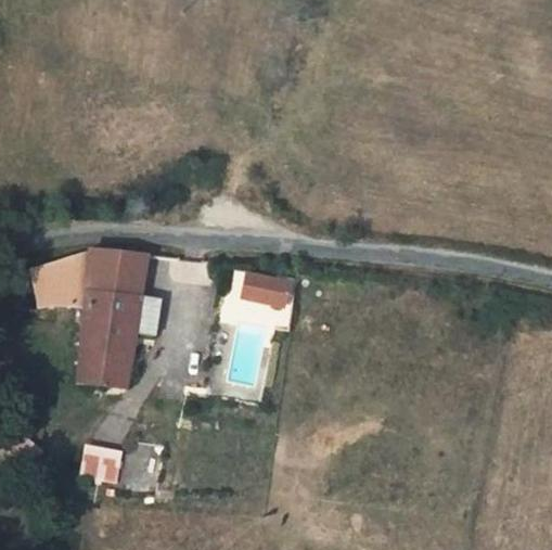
[(85,253),(33,266),(37,307),(84,301),(80,333),(77,348),(74,372),(132,382),(138,336),(141,304),(146,258),(120,256),(85,253)]
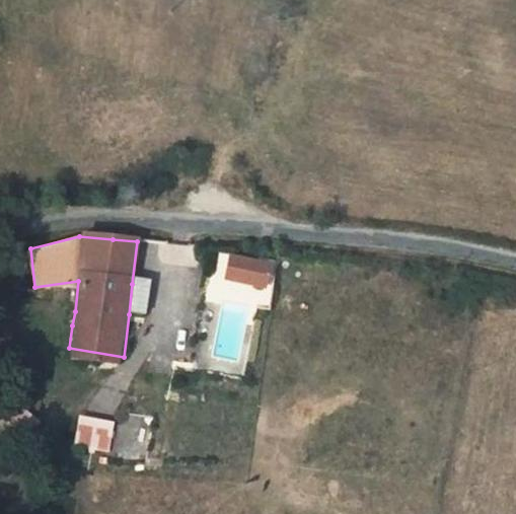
[(224,247),(217,276),(262,286),(268,259),(224,247)]
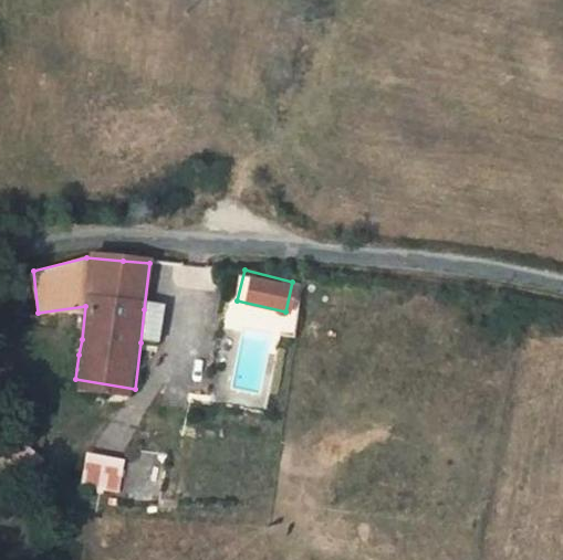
[(144,309),(141,342),(159,345),(163,312),(144,309)]
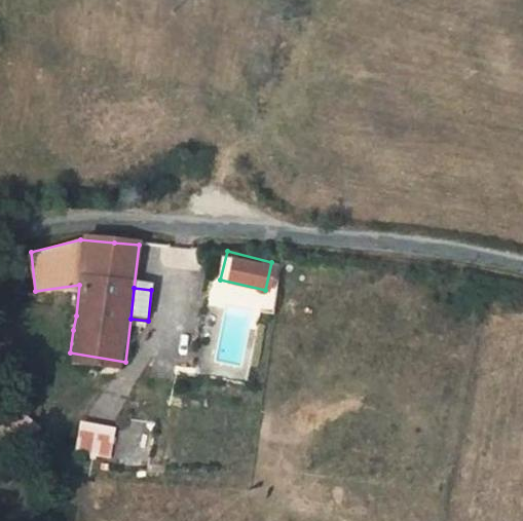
[(15,409),(7,402),(0,410),(0,417),(5,421),(15,409)]
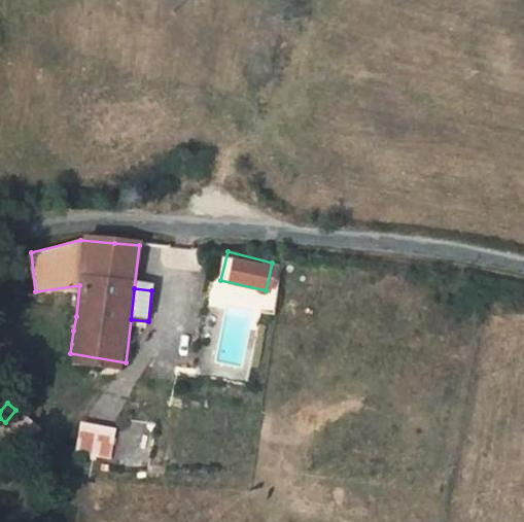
[(36,426),(15,410),(5,422),(26,439),(36,426)]
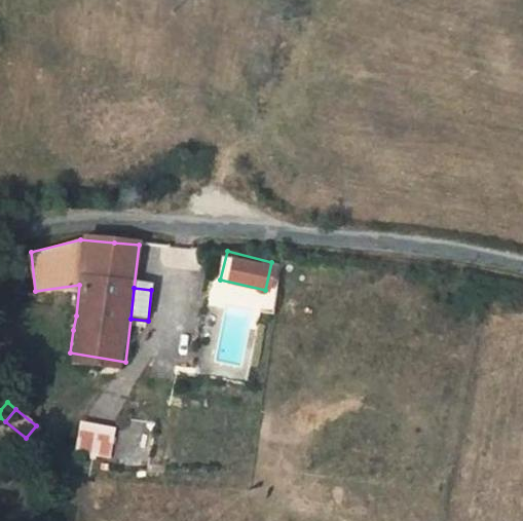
[(112,426),(80,421),(76,447),(108,453),(112,426)]
